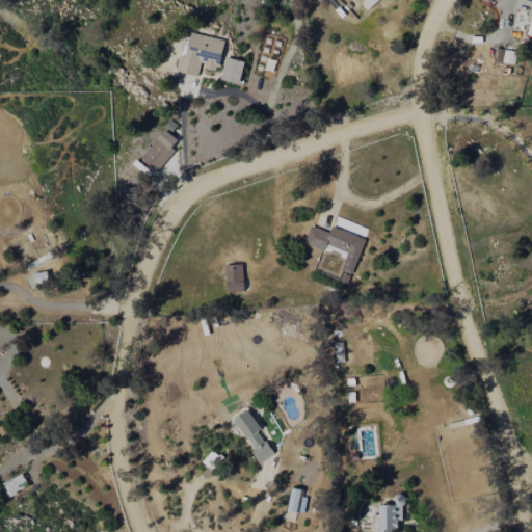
[(378,0),(358,0),(368,9),(378,0)]
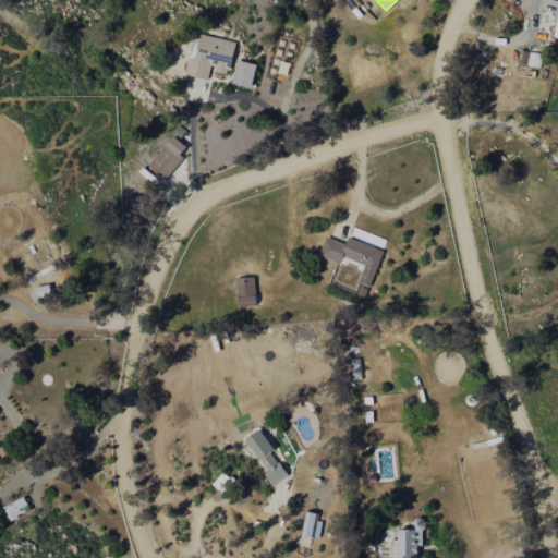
[(235,41),(201,34),(198,44),(191,43),(184,74),(209,80),(211,71),(229,75),(235,41)]
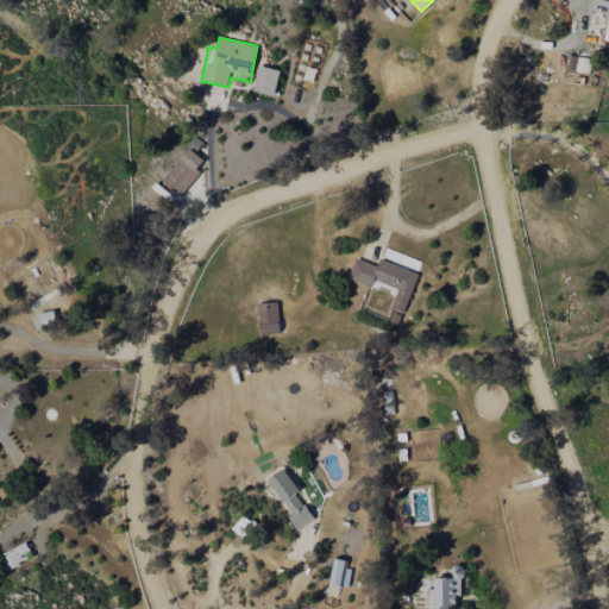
[(280,70),(258,67),(253,92),(275,95),(280,70)]
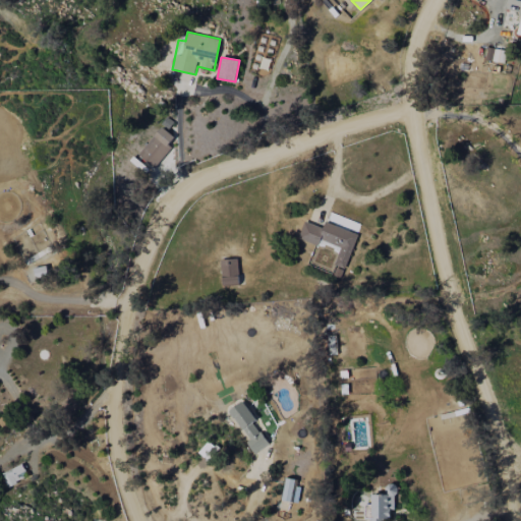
[(176,138),(162,126),(138,155),(153,167),(176,138)]
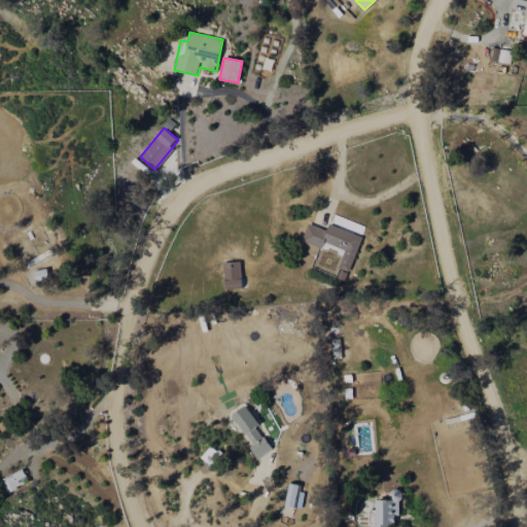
[(302,241),(322,248),(324,244),(344,250),(338,268),(349,272),(361,236),(328,224),(326,231),(308,223),(302,241)]
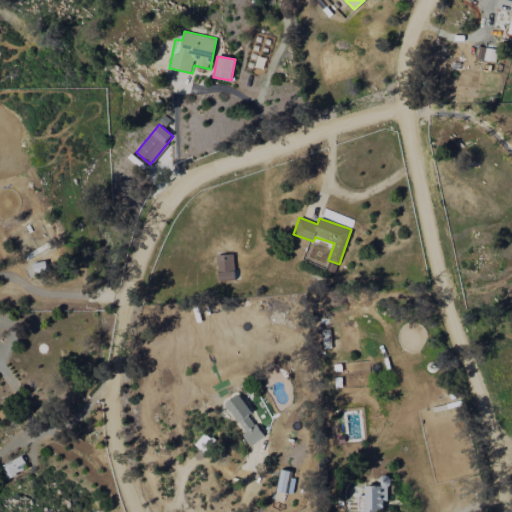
[(217,255),(219,281),(235,280),(234,254),(217,255)]
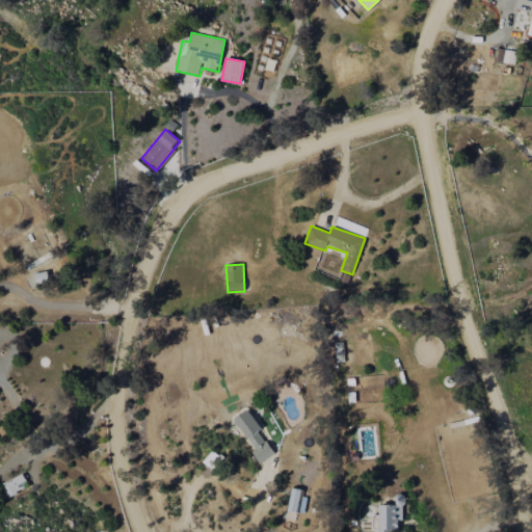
[(274,453),(259,431),(262,429),(248,409),(234,420),(256,449),(251,451),(260,463),(274,453)]
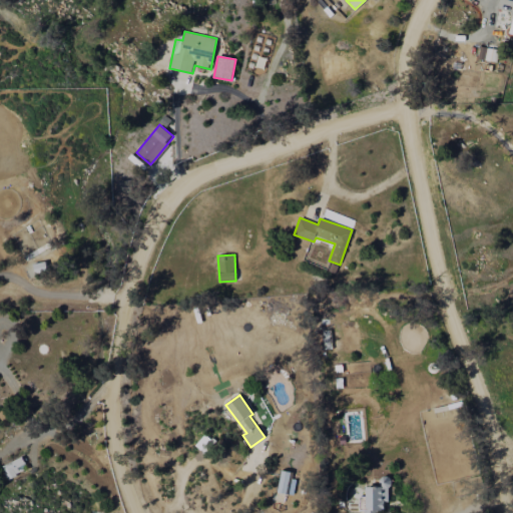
[(214,441),(203,435),(197,447),(208,453),(214,441)]
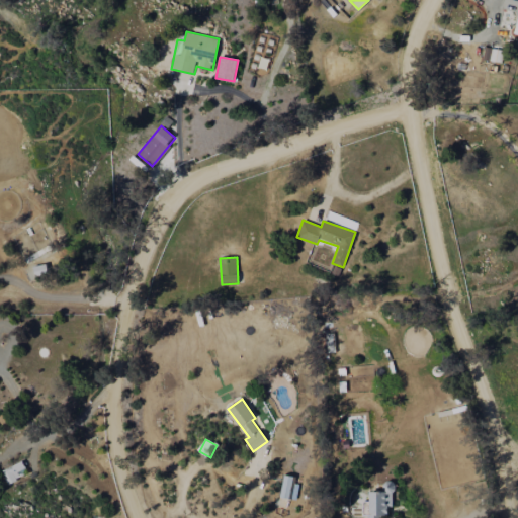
[(1,469),(6,483),(27,473),(22,461),(1,469)]
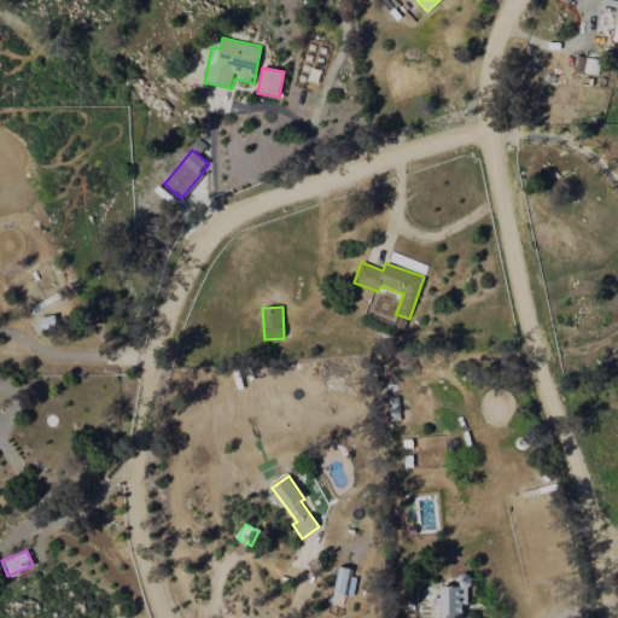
[(350,567),(338,566),(334,594),(347,595),(350,567)]
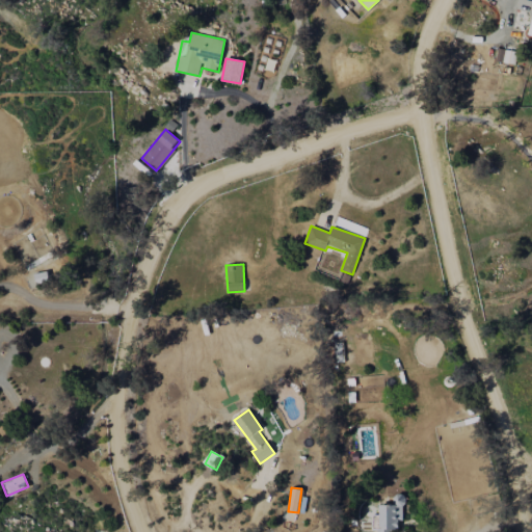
[(398,529),(398,521),(404,521),(403,495),(394,495),(394,505),(379,505),(379,517),(373,519),(373,529),(398,529)]
